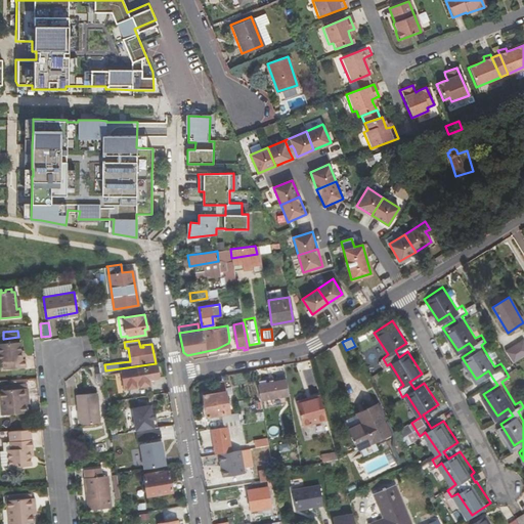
[(506,352),(513,363),(523,356),(523,342),(523,341),(506,352)]
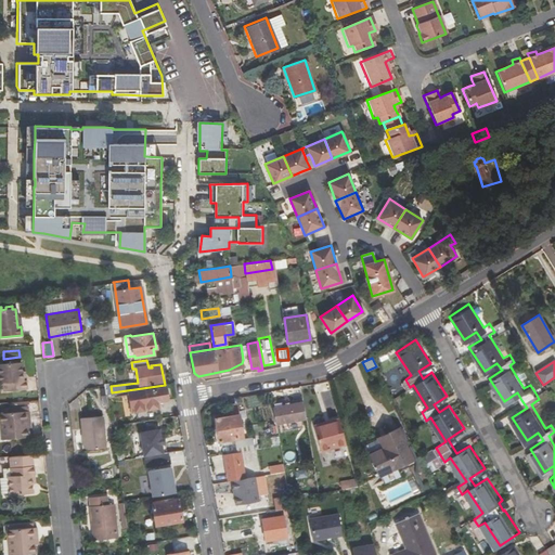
[(28,389),(27,381),(24,381),(23,373),(22,362),(0,364),(0,371),(1,385),(4,385),(5,391),(28,389)]
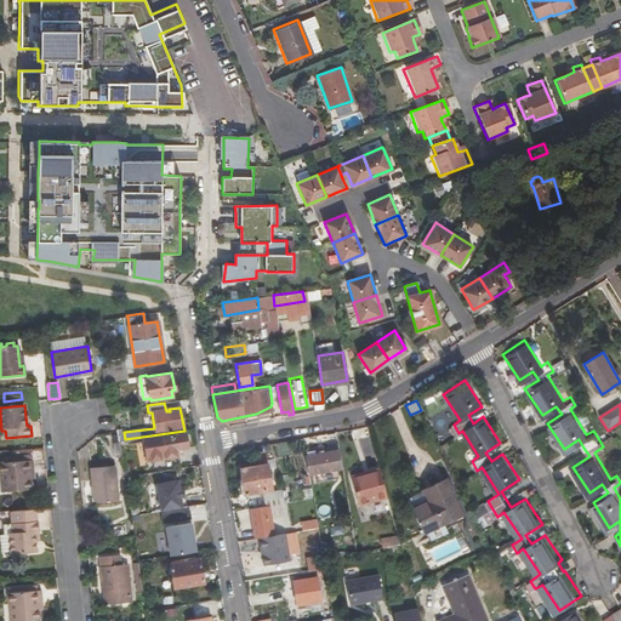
[(184,433),(164,437),(166,457),(176,455),(176,449),(187,446),(184,433)]
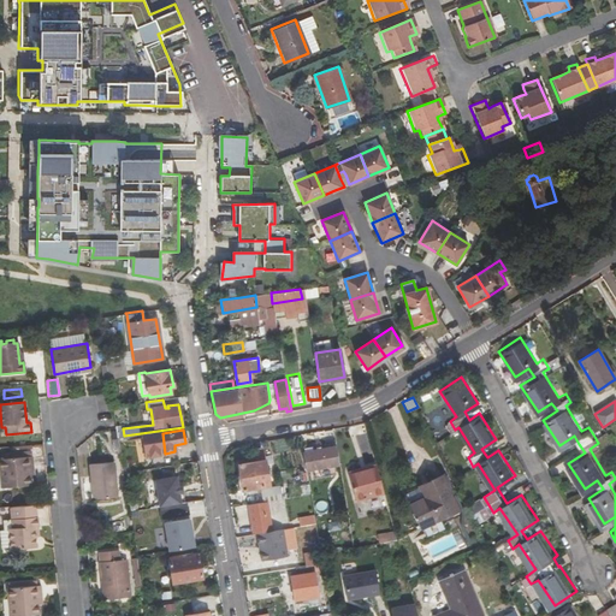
[(307,468),(339,463),(336,445),(304,450),(307,468)]
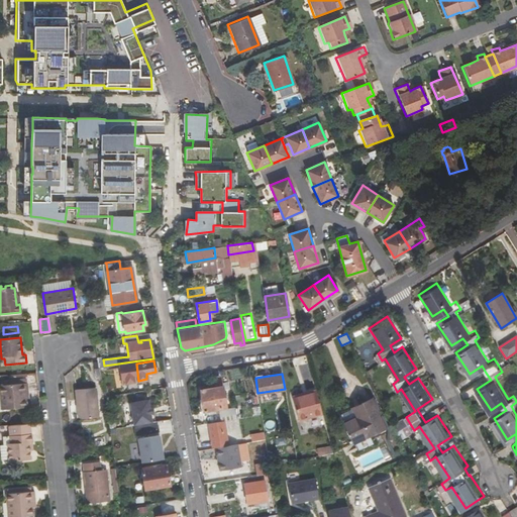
[(27,407),(26,398),(25,393),(29,393),(28,383),(1,386),(4,410),(27,407)]
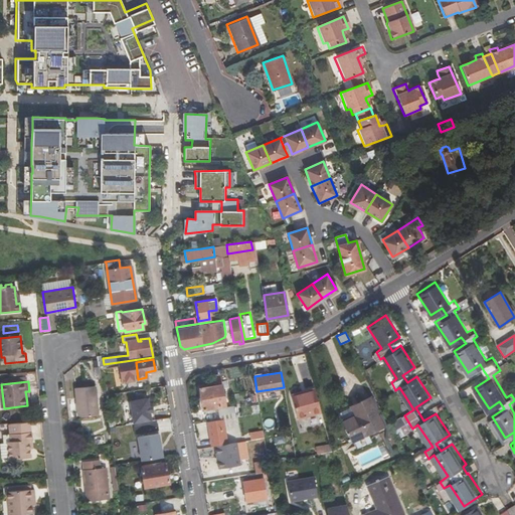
[(73,385),(76,413),(97,412),(95,383),(73,385)]
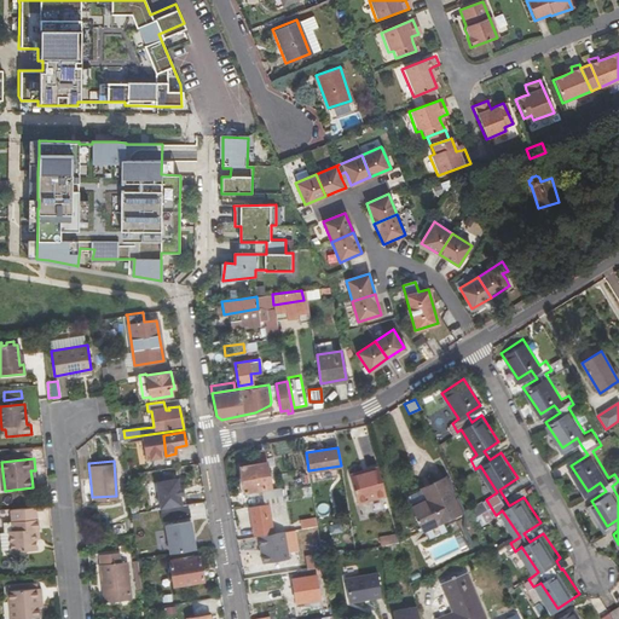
[(244,490),(258,489),(256,485),(270,482),(266,461),(253,463),(241,464),(244,490)]
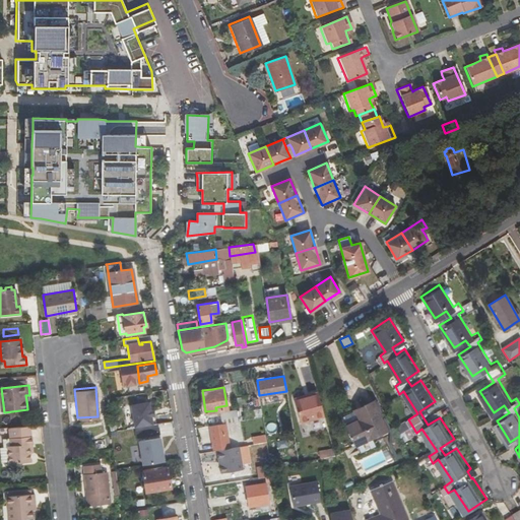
[(324,415),(318,393),(295,399),(301,421),(324,415)]
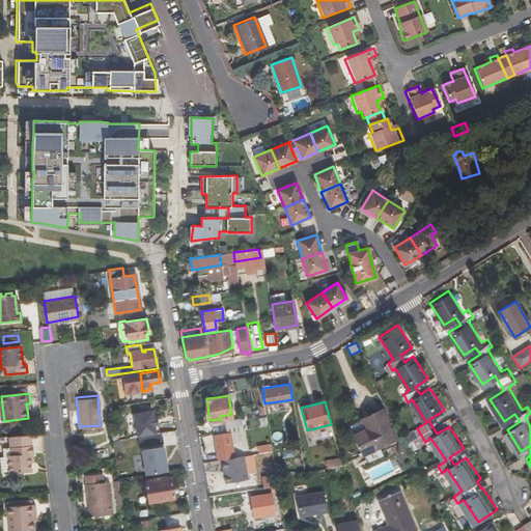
[(378,422),(367,427),(354,434),(363,454),(396,439),(382,410),(373,413),(378,422)]
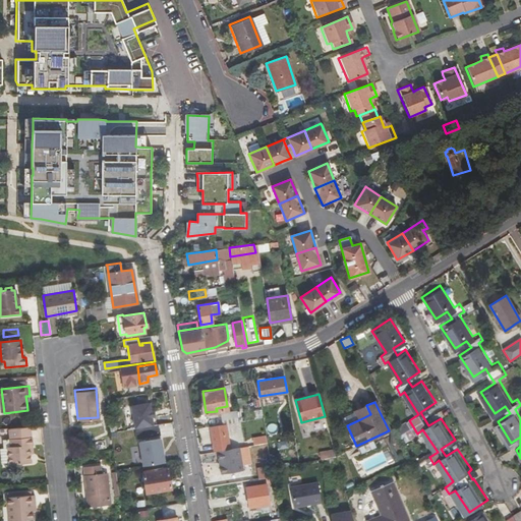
[(151,411),(150,403),(131,405),(134,428),(154,425),(152,417),(151,411)]
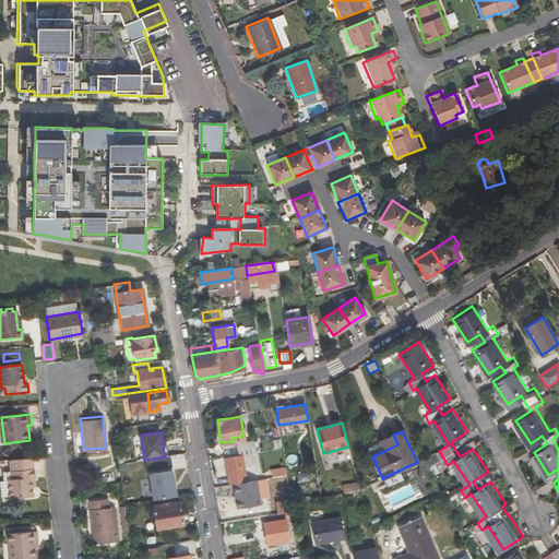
[(397,444),(393,435),(382,440),(387,450),(397,444)]
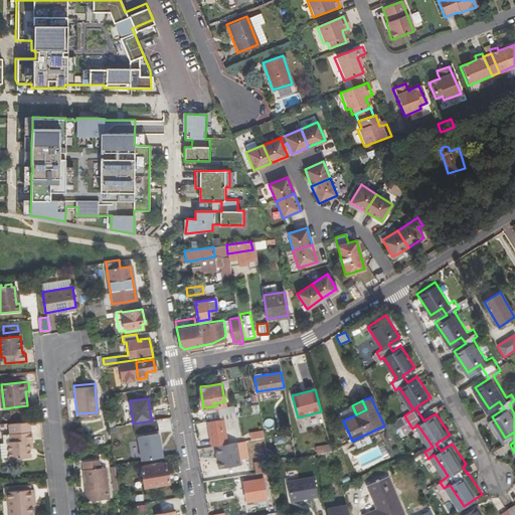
[(222,417),(235,415),(233,405),(218,408),(220,417),(222,417)]
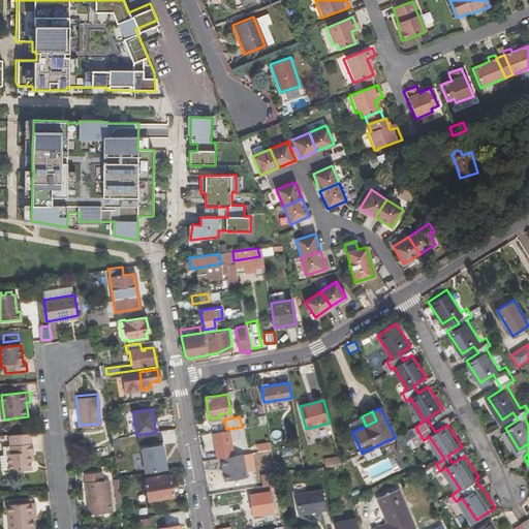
[(162,444),(174,443),(173,429),(160,430),(162,444)]
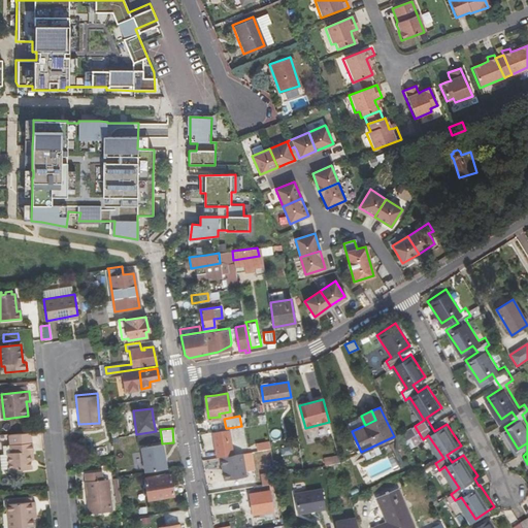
[(226,428),(213,430),(218,454),(232,452),(228,428),(226,428)]
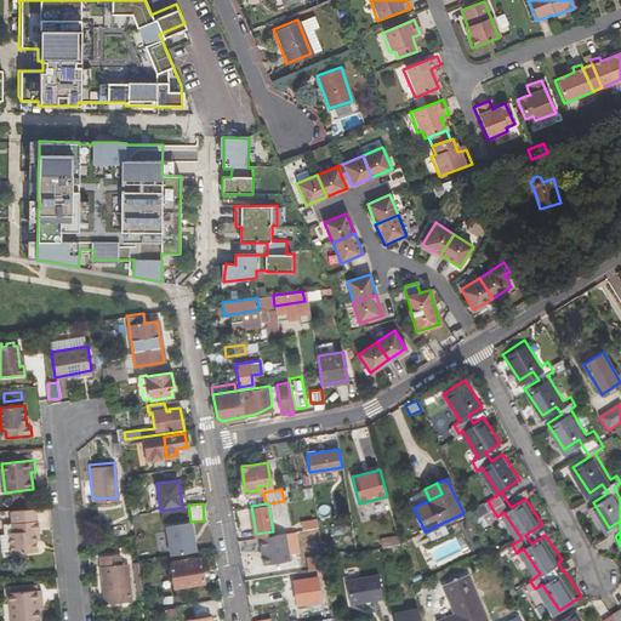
[(38,508),(13,511),(15,524),(16,534),(12,534),(4,536),(5,552),(15,551),(15,553),(39,551),(38,531),(41,530),(40,522),(38,508)]
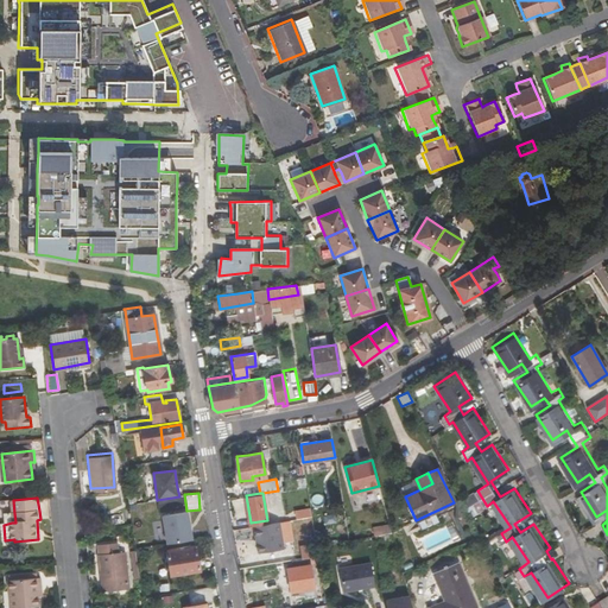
[(182,501),(163,504),(168,537),(192,532),(190,520),(185,521),(182,501)]
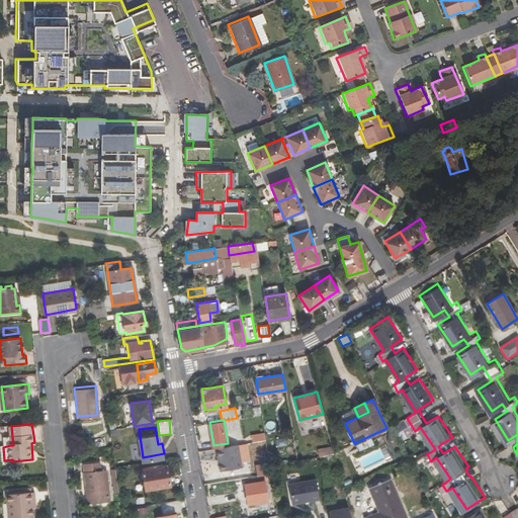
[(250,442),(264,441),(264,433),(250,434),(250,442)]
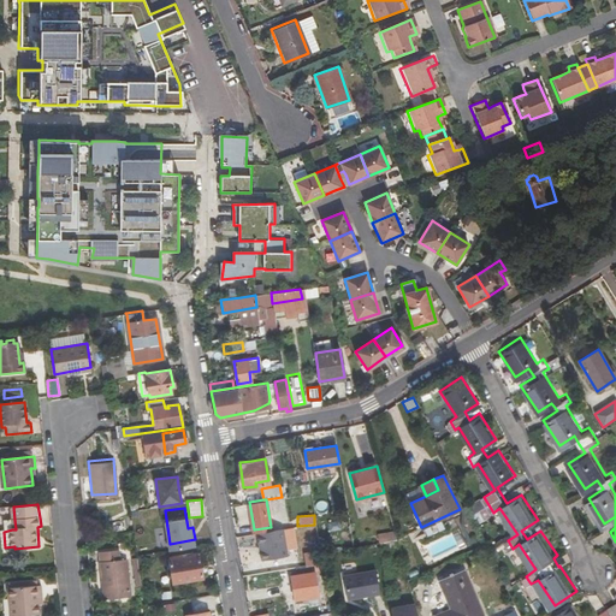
[(123,520),(111,522),(113,532),(125,529),(123,520)]
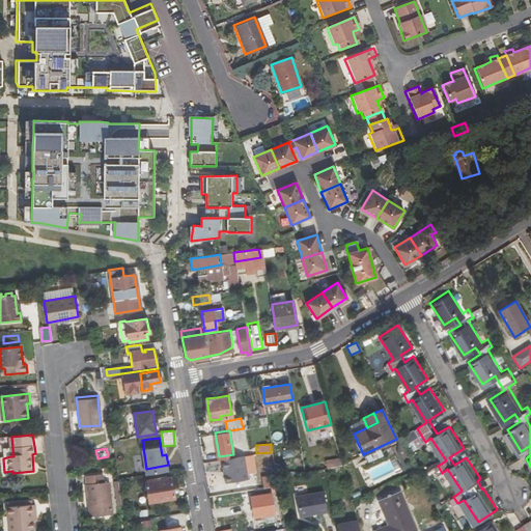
[(367,462),(381,455),(378,449),(364,455),(367,462)]
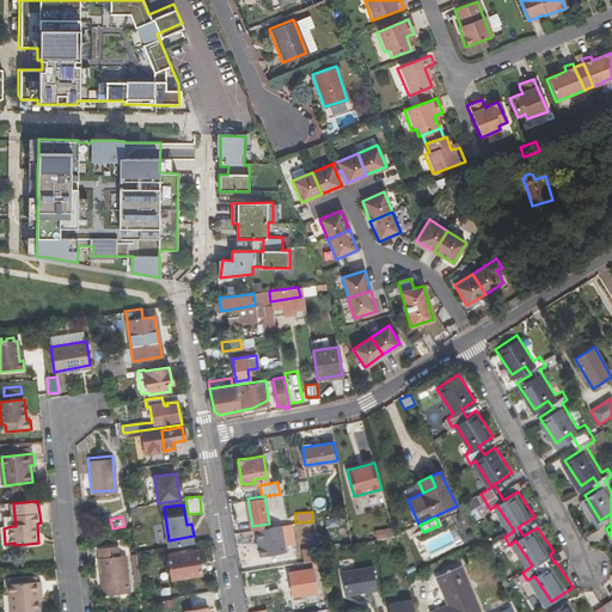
[(257,558),(286,552),(281,526),(252,531),(257,558)]
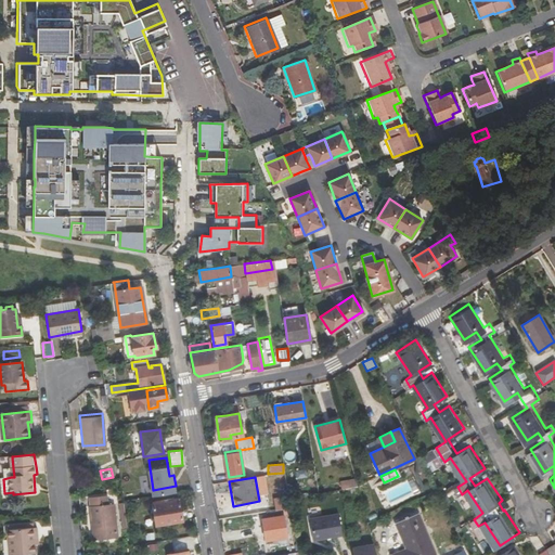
[(89,497),(91,523),(94,523),(95,539),(116,537),(114,503),(107,503),(106,494),(89,497)]
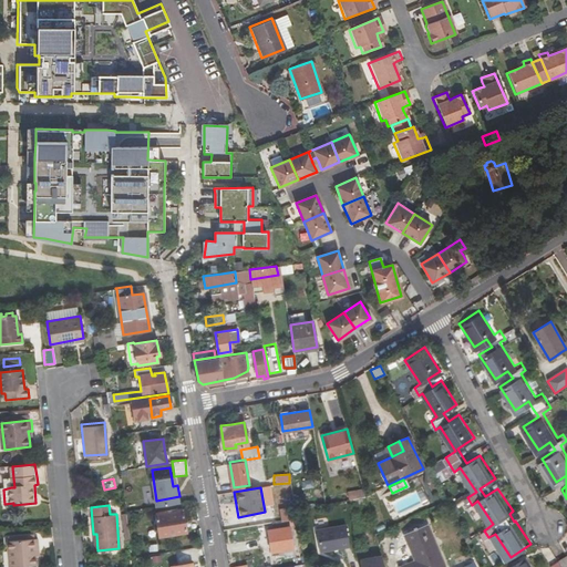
[(183,512),(156,516),(160,536),(186,531),(183,512)]
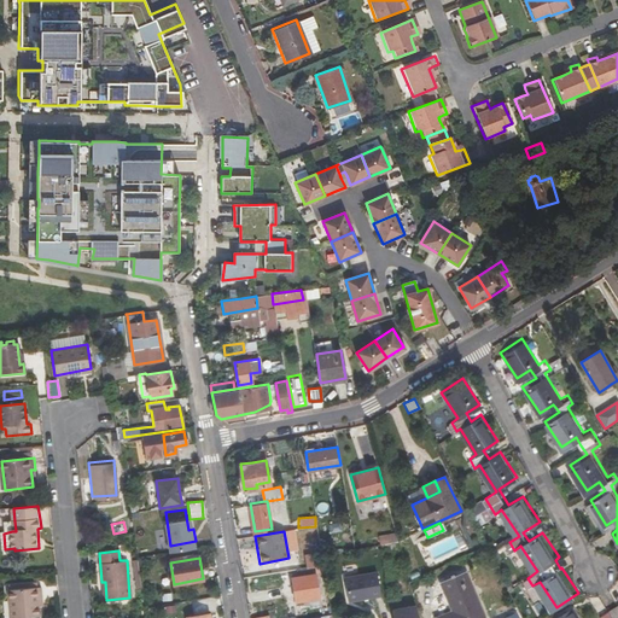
[(348,602),(382,596),(378,572),(343,578),(348,602)]
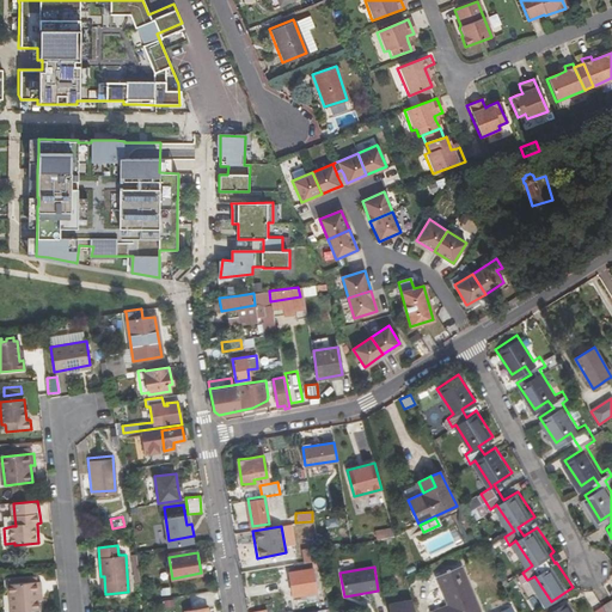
[(447,605),(432,611),(479,611),(459,567),(435,579),(447,605)]
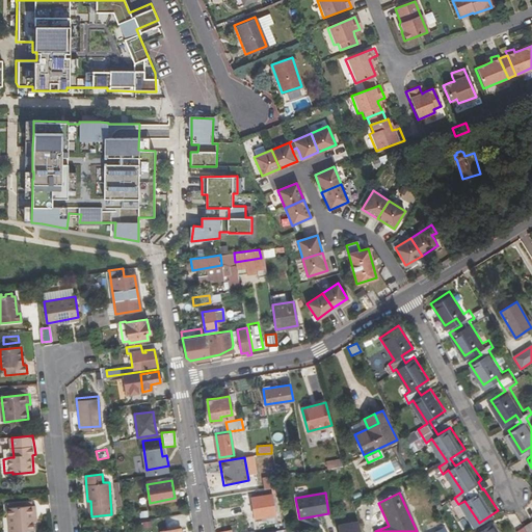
[(248,498),(253,519),(274,515),(270,494),(248,498)]
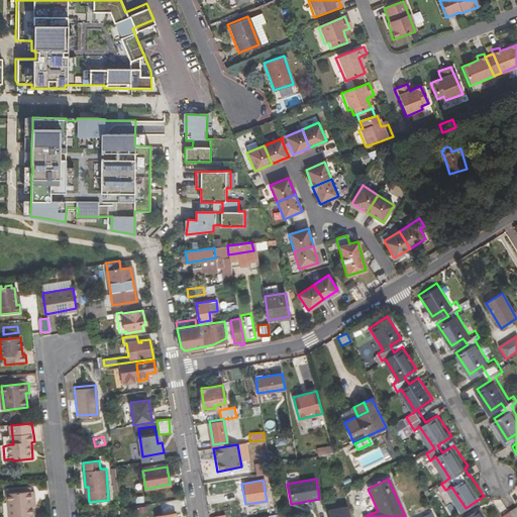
[(33,502),(37,502),(36,492),(9,495),(11,516),(21,516),(35,516),(34,507),(33,502)]
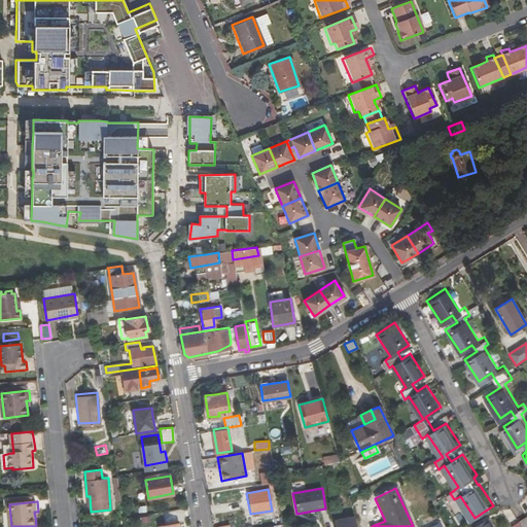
[(501,526),(493,514),(476,526),(501,526)]
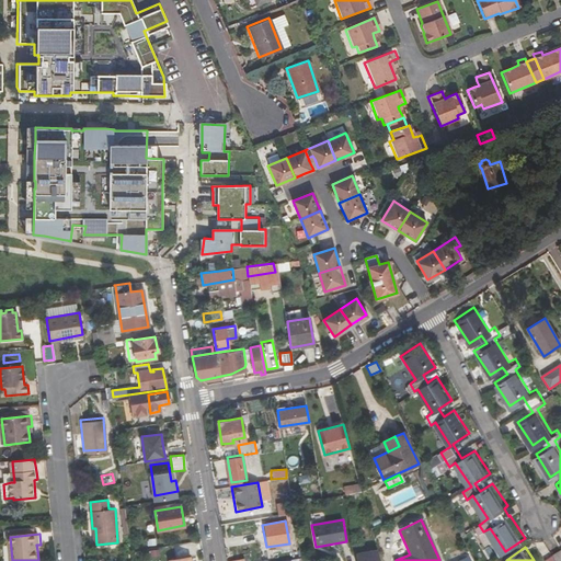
[(560,560),(560,547),(550,554),(554,560),(560,560)]
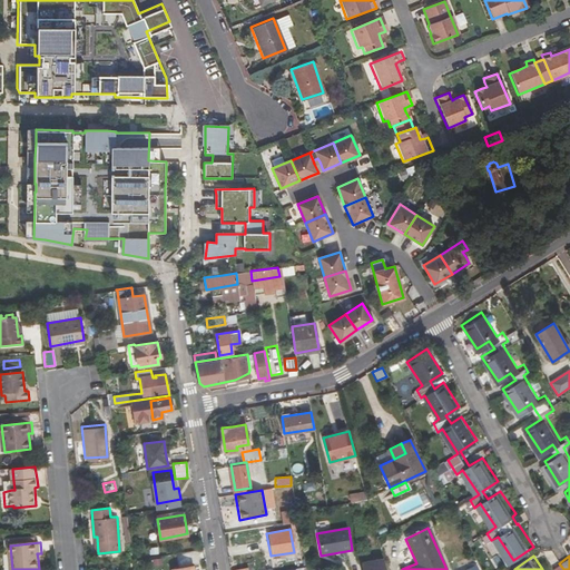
[(362,561),(363,569),(385,569),(384,560),(362,561)]
